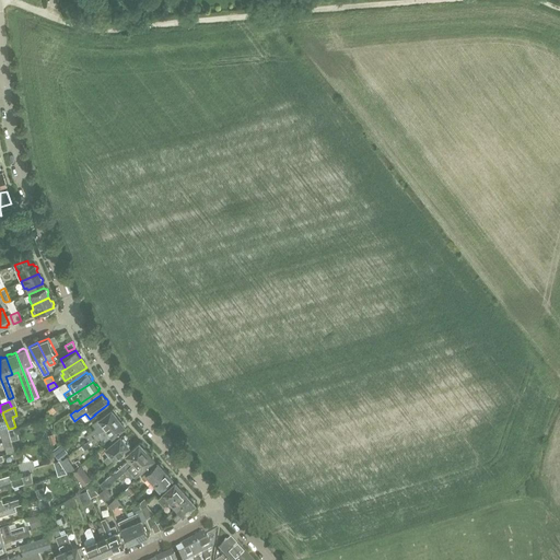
[(85,435),(89,440),(118,417),(116,413),(117,413),(114,408),(113,409),(112,408),(100,419),(102,422),(85,435)]
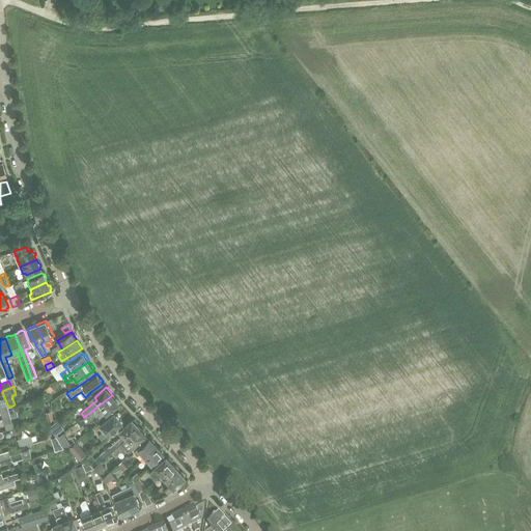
[(115,398),(112,395),(84,417),(82,419),(86,423),(104,410),(107,413),(119,403),(118,402),(119,401),(116,398),(115,398)]
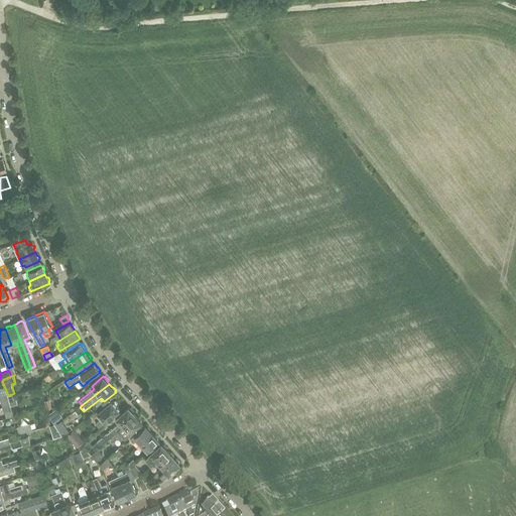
[(12,394),(8,395),(8,398),(10,404),(10,406),(18,404),(16,398),(13,398),(12,394)]
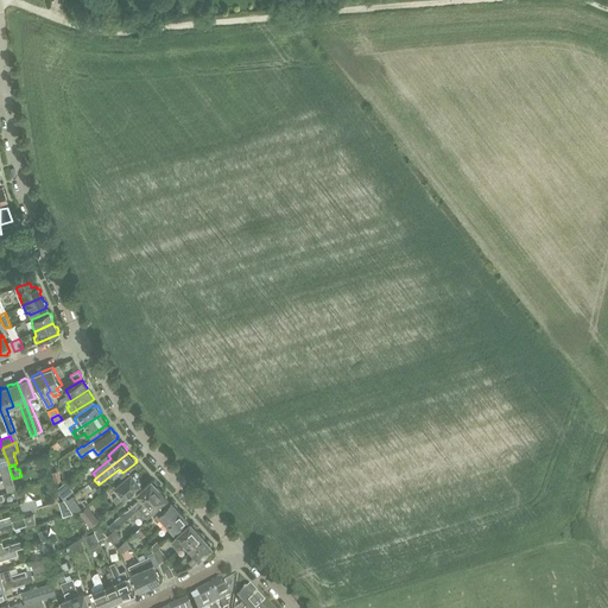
[(116,504),(140,483),(137,479),(137,476),(133,473),(132,474),(131,473),(115,486),(120,493),(113,499),(116,504)]
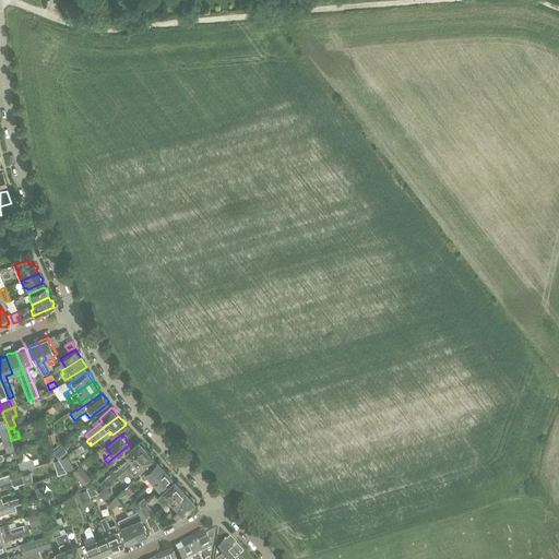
[(11,438),(3,440),(7,452),(14,451),(11,440),(11,438)]
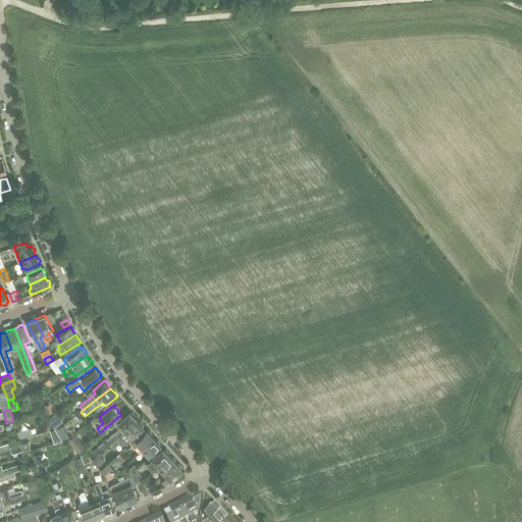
[(92,453),(96,457),(103,451),(110,445),(138,420),(135,417),(135,416),(133,413),(131,413),(131,412),(117,424),(121,427),(108,439),(107,438),(99,447),(92,453)]
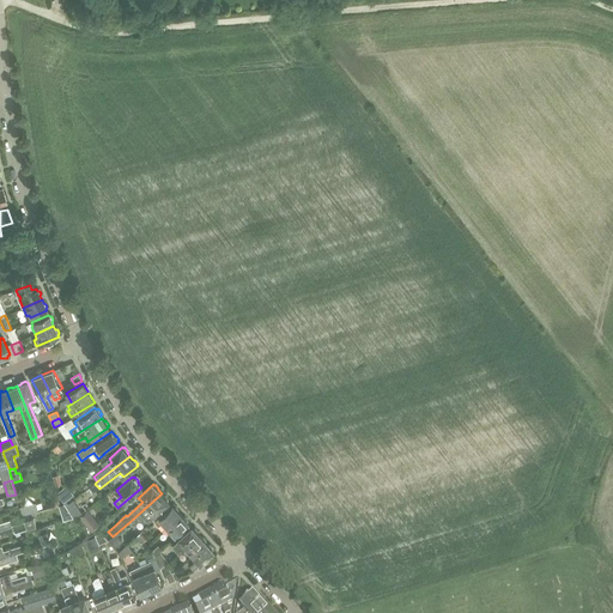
[(61,489),(56,493),(64,503),(66,501),(68,498),(61,489)]
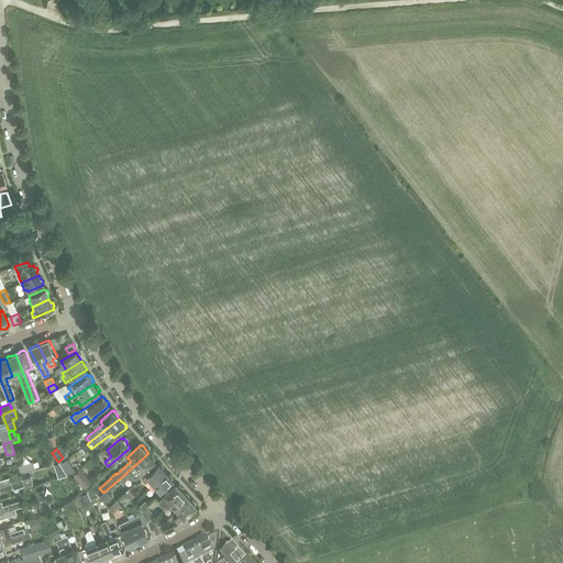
[(148,453),(119,479),(123,483),(131,475),(135,479),(142,473),(155,461),(154,460),(155,459),(152,455),(151,455),(148,453)]
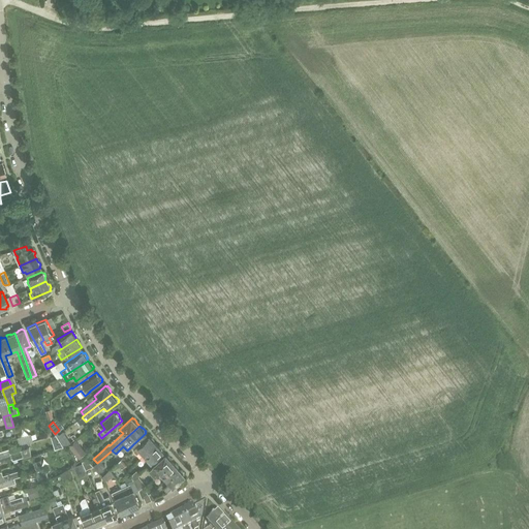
[(31,434),(18,437),(20,444),(33,441),(31,434)]
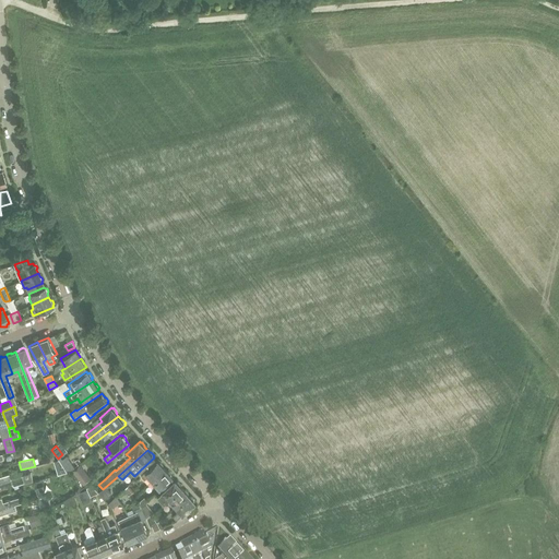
[(144,479),(147,477),(151,482),(165,470),(163,466),(163,464),(161,462),(159,463),(157,461),(145,472),(141,476),(144,479)]
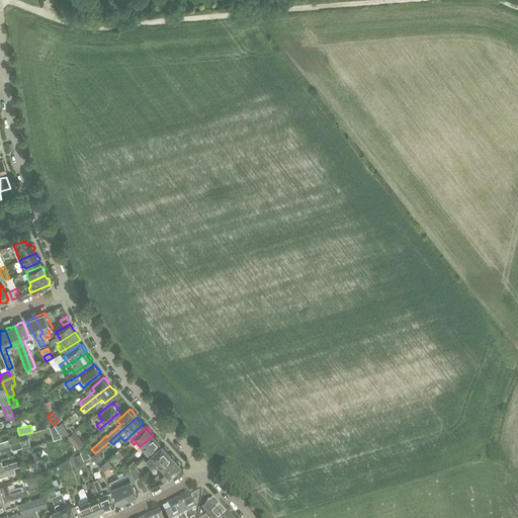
[(67,428),(60,433),(63,437),(70,434),(67,428)]
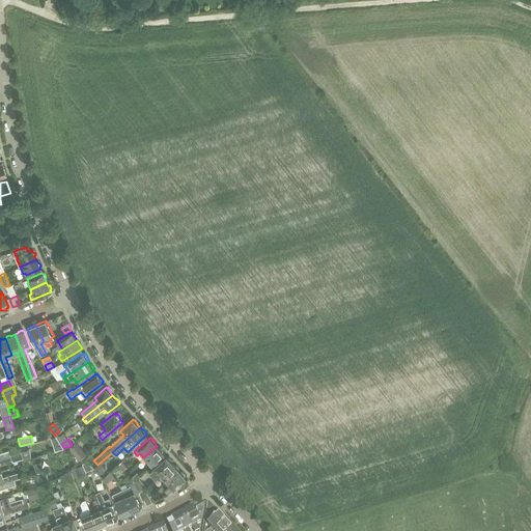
[(159,448),(157,446),(143,457),(148,464),(150,463),(151,464),(164,453),(163,452),(163,450),(161,448),(159,448)]
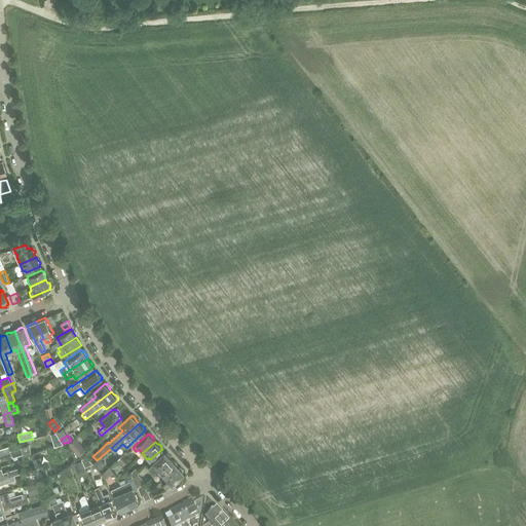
[(84,451),(78,444),(72,449),(78,456),(84,451)]
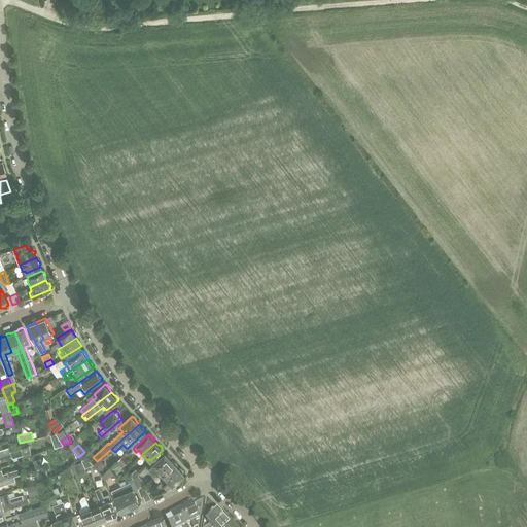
[(29,446),(22,448),(24,456),(31,454),(29,446)]
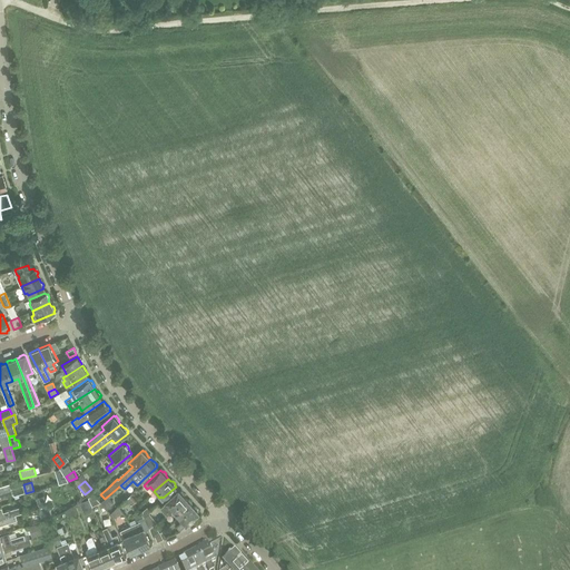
[(160,505),(168,513),(170,510),(185,498),(185,497),(184,494),(182,491),(179,491),(178,490),(160,505)]
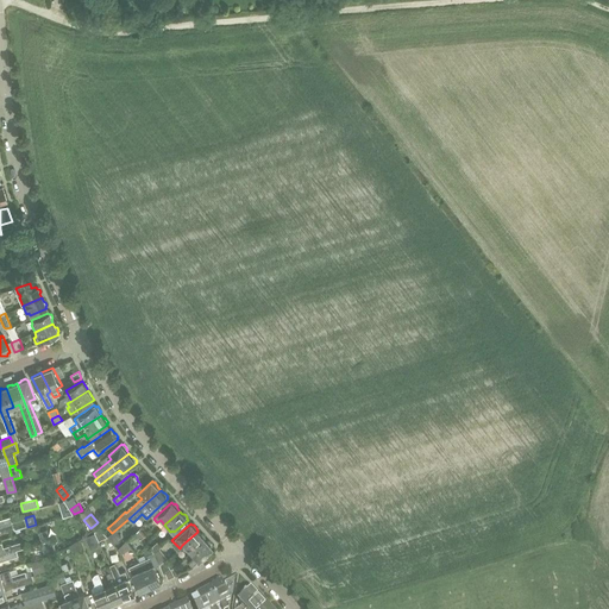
[(112,533),(108,537),(115,544),(121,537),(117,532),(121,528),(120,526),(112,533)]
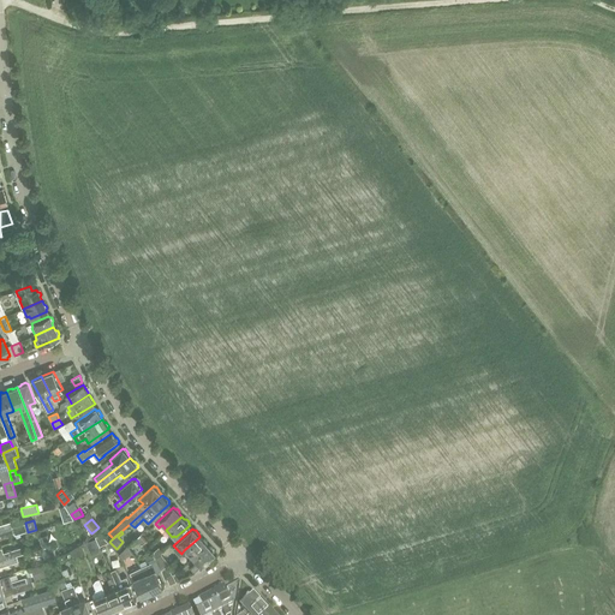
[(202,538),(199,537),(184,550),(190,557),(192,556),(193,556),(208,545),(207,544),(207,542),(203,538),(202,538)]
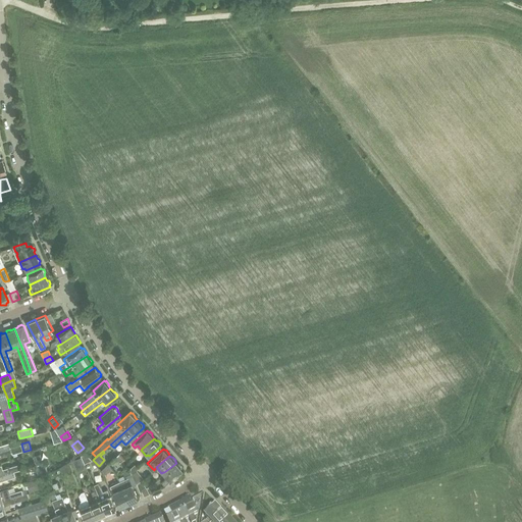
[(60,467),(62,473),(72,469),(69,462),(60,467)]
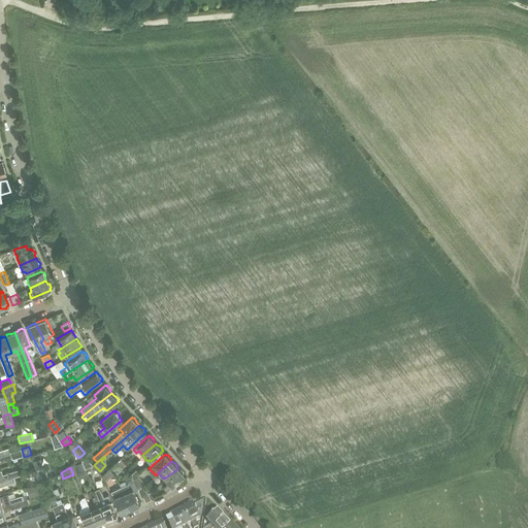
[(45,468),(36,471),(39,481),(47,477),(45,468)]
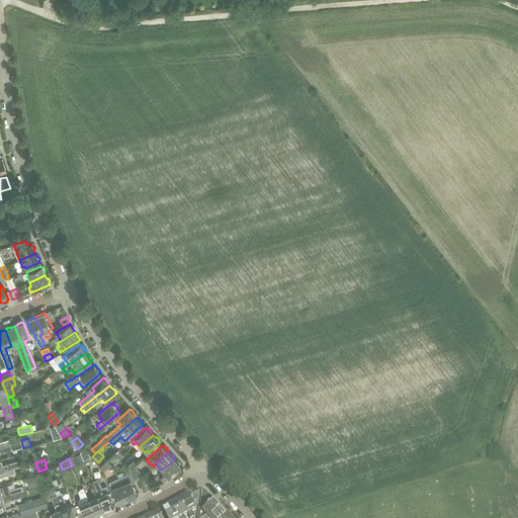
[(108,459),(100,466),(102,470),(111,465),(108,459)]
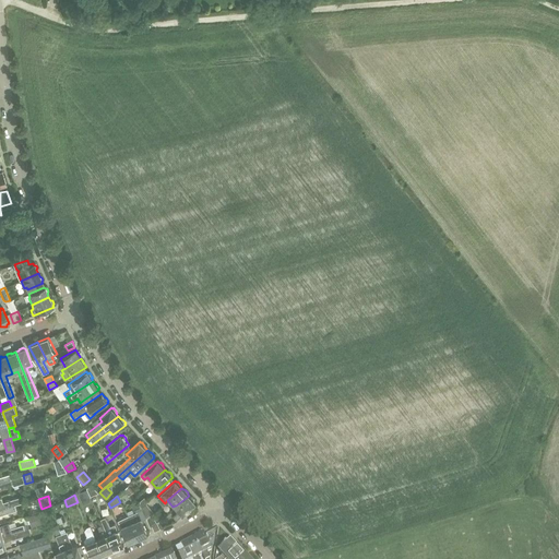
[(190,497),(189,496),(176,506),(180,510),(174,516),(177,520),(195,502),(194,501),(194,500),(192,497),(190,497)]
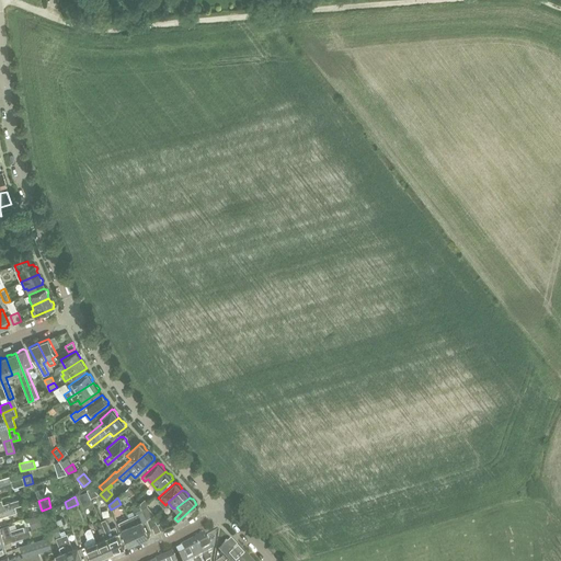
[(112,512),(111,510),(109,505),(103,499),(98,501),(103,515),(112,512)]
